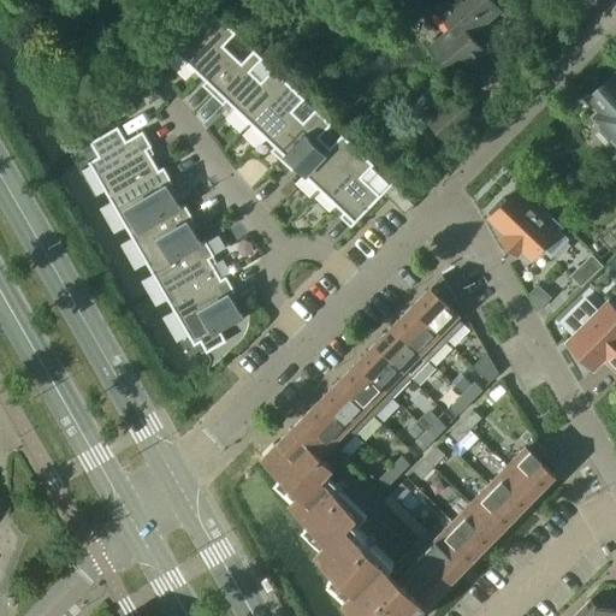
[(501,10),(491,0),(442,0),(434,7),(452,29),(437,42),(460,69),(483,48),(471,35),(501,10)]
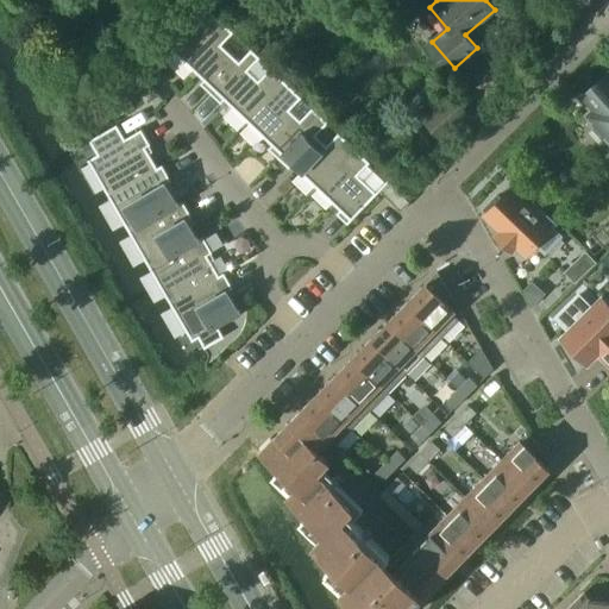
[(181,37),(171,48),(203,80),(200,83),(211,94),(239,63),(220,45),(233,32),(208,8),(196,22),(194,20),(180,36),(181,37)]
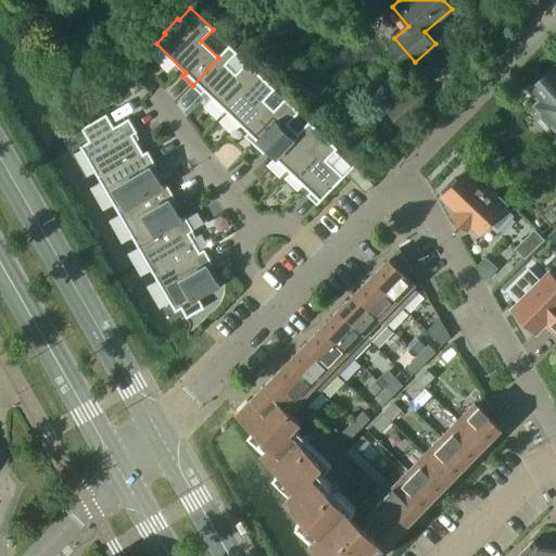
[(218,58),(192,86),(202,95),(205,91),(227,112),(261,75),(247,62),(236,74),(226,65),(238,53),(230,46),(218,58)]
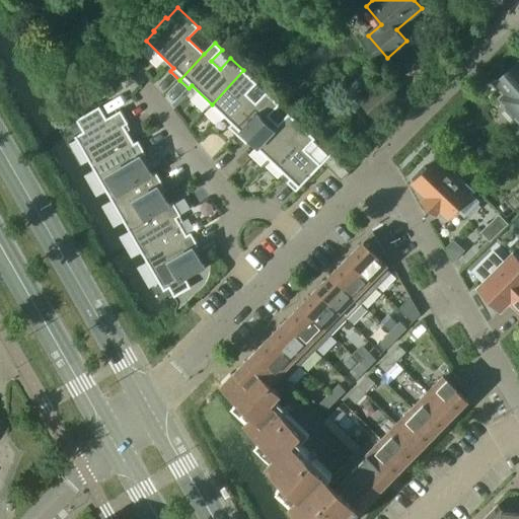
[(518,63),(495,83),(504,94),(500,98),(518,121),(518,63)]
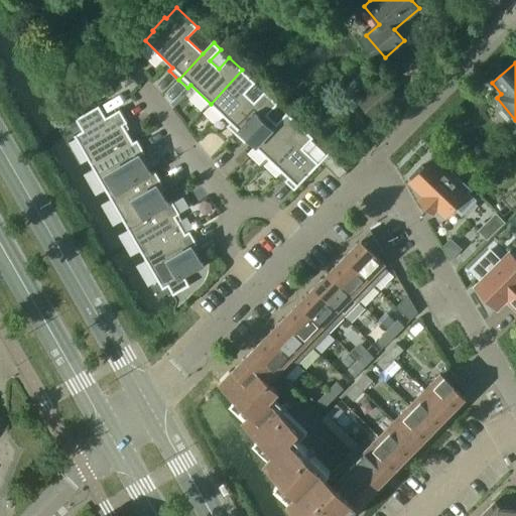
[(242,70),(211,104),(230,122),(227,126),(236,134),(271,98),(264,91),(253,103),(245,94),(255,83),(242,70)]
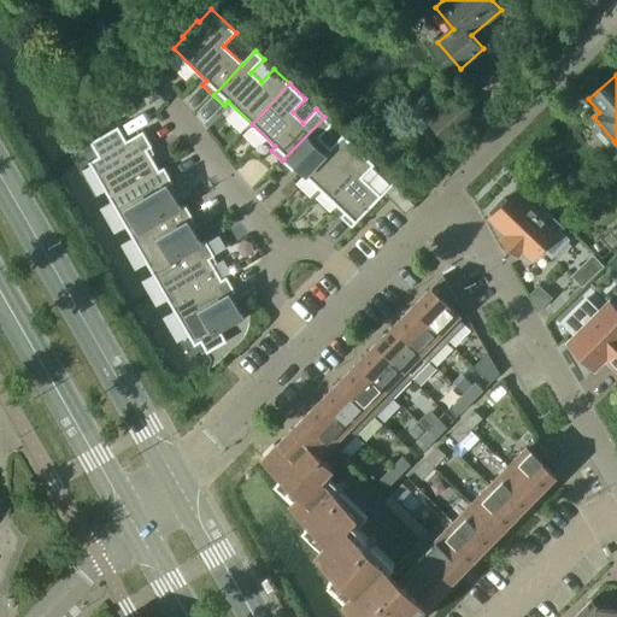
[(475,119),(456,98),(428,122),(447,144),(475,119)]
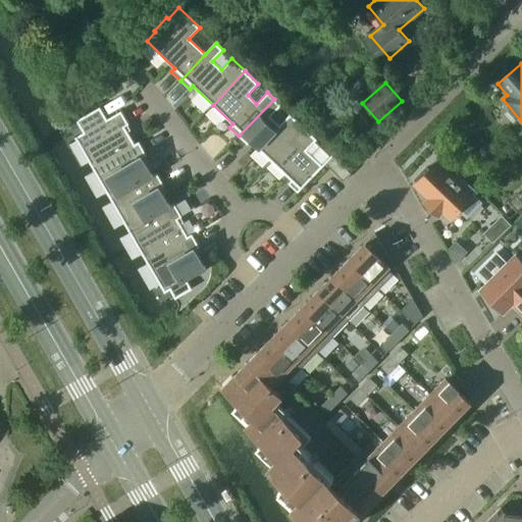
[(274,99),(239,136),(248,145),(251,141),(271,161),(296,135),(304,126),(291,114),(279,125),(270,117),(281,105),(274,99)]
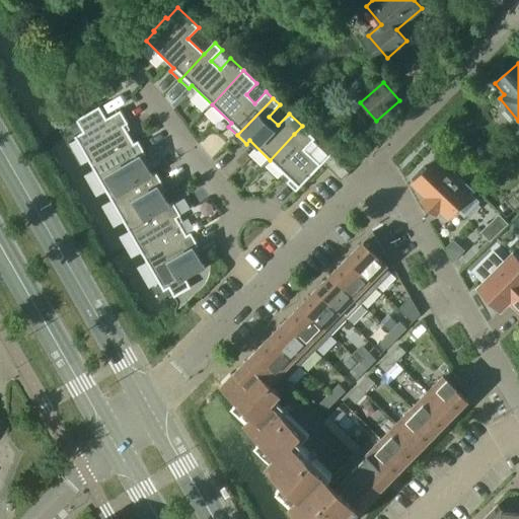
[(83,132),(75,136),(92,166),(134,143),(124,126),(128,124),(120,110),(106,118),(99,105),(90,112),(82,116),(76,119),(83,132)]
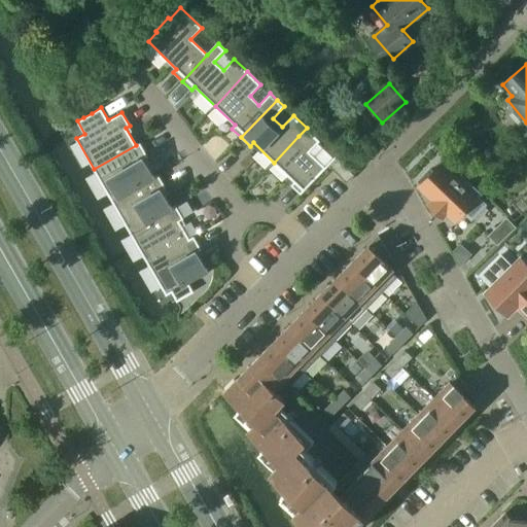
[(299,136),(274,163),(294,181),(291,184),(301,195),(325,168),(324,168),(309,152),(320,141),(307,128),(299,136)]
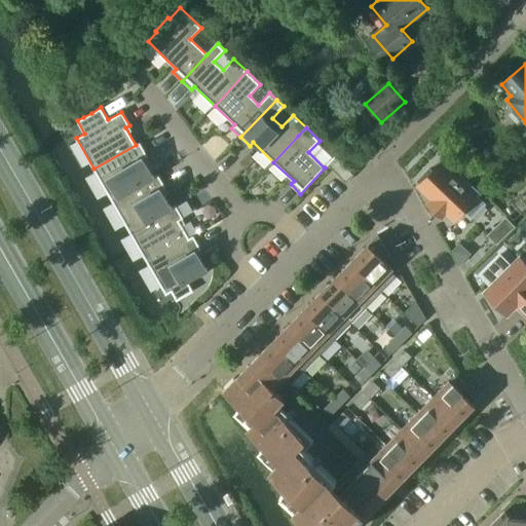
[(136,145),(94,168),(111,200),(153,176),(143,158),(147,156),(140,143),(136,145)]
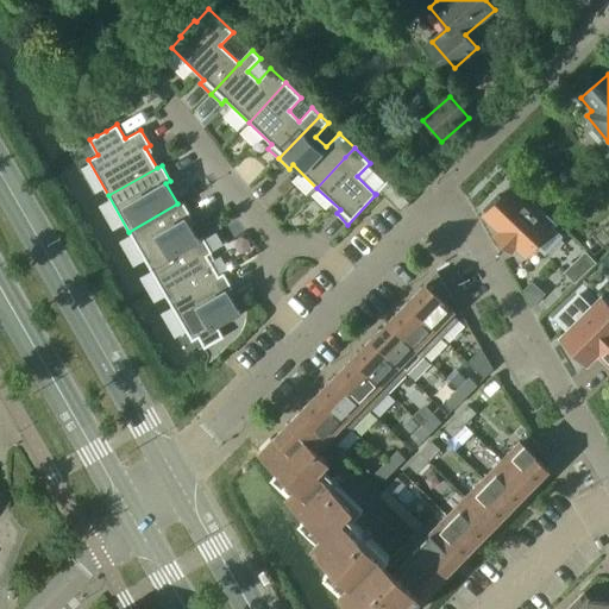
[(487,213),(483,217),(500,232),(495,237),(512,252),(516,248),(525,256),(535,244),(545,252),(559,237),(551,228),(553,225),(533,206),(531,208),(509,189),(500,199),(497,195),(483,209),(487,213)]
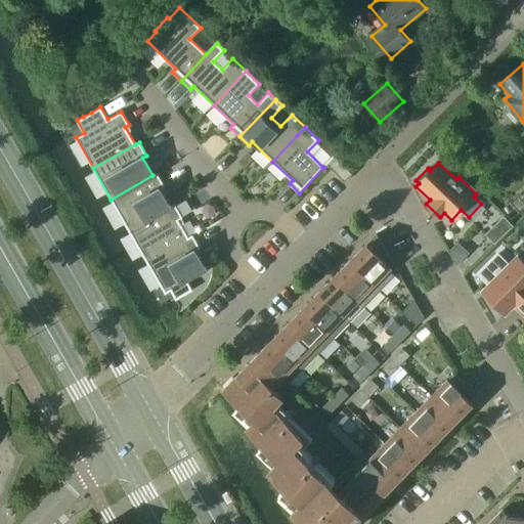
[(153,175),(111,200),(129,230),(170,206),(161,188),(165,186),(157,173),(153,175)]
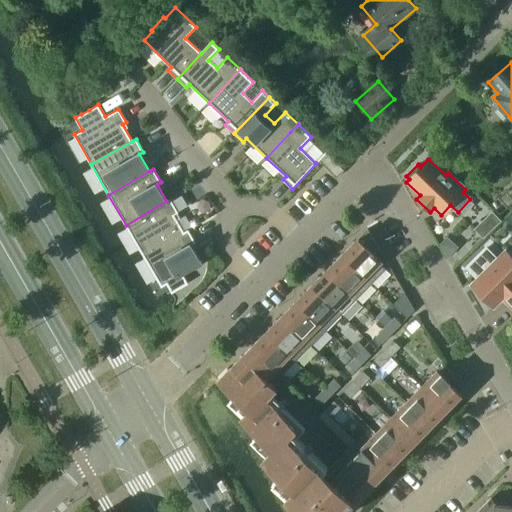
[(166,201),(126,225),(143,255),(184,232),(174,215),(178,212),(170,199),(166,201)]
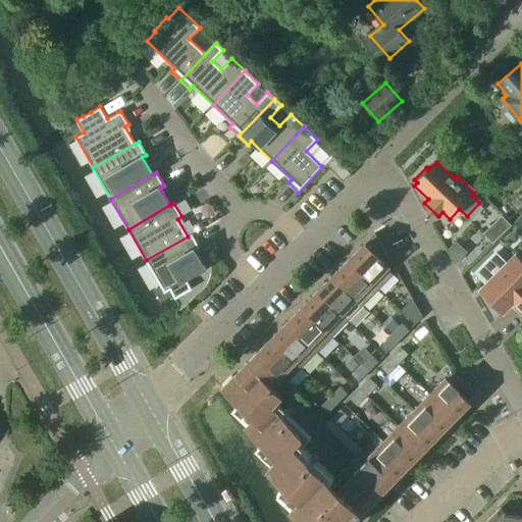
[(502,217),(484,235),(491,242),(509,224),(502,217)]
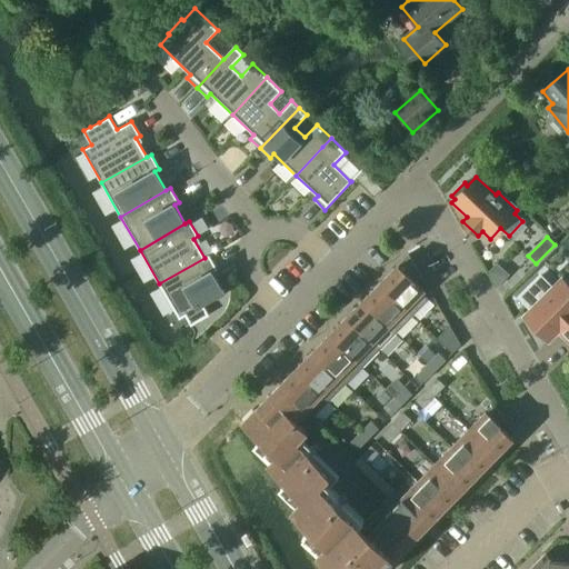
[(205,258),(159,283),(179,319),(185,316),(191,326),(209,315),(203,305),(225,292),(212,272),(217,269),(209,255),(205,258)]
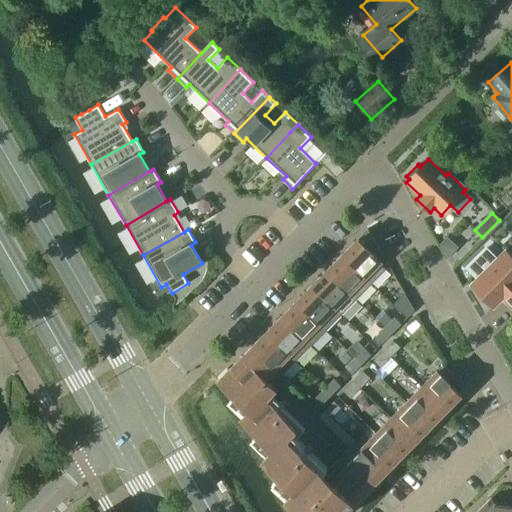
[(358,238),(342,255),(372,284),(386,269),(379,262),(381,261),(375,255),(381,251),(368,229),(358,238)]
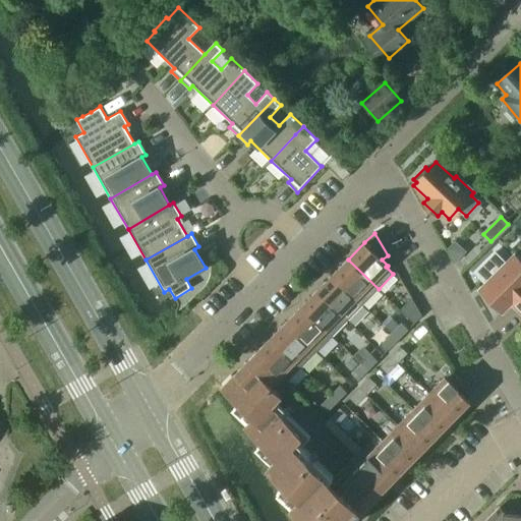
[(495,251),(475,272),(486,283),(480,290),(502,311),(511,302),(520,311),(520,262),(514,255),(507,264),(495,251)]
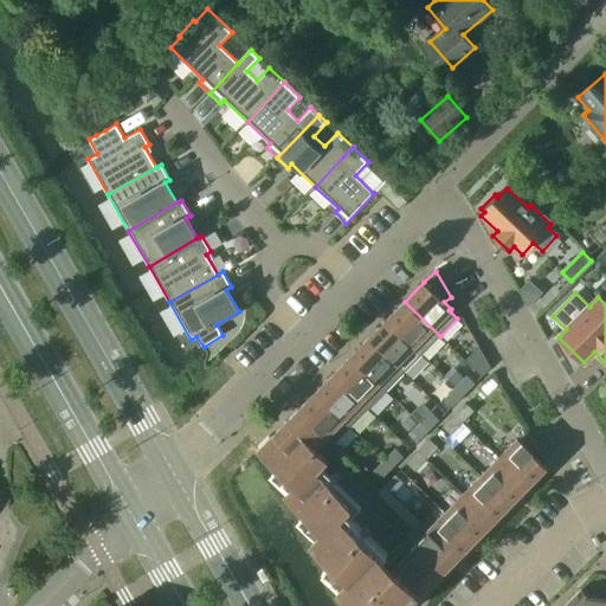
[(405,302),(387,320),(421,354),(440,336),(405,302)]
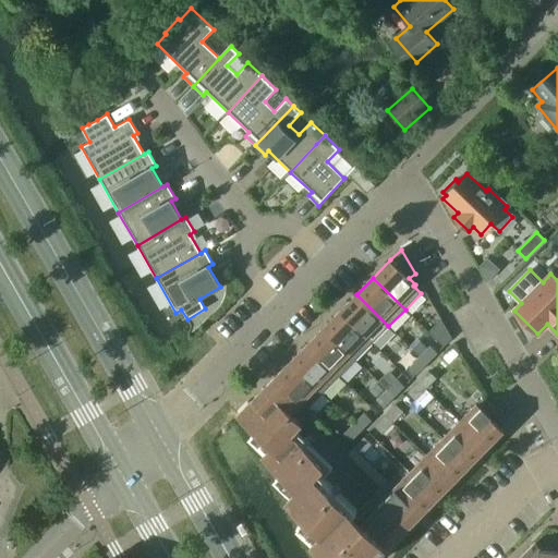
[(356,294),(340,312),(372,343),(388,326),(356,294)]
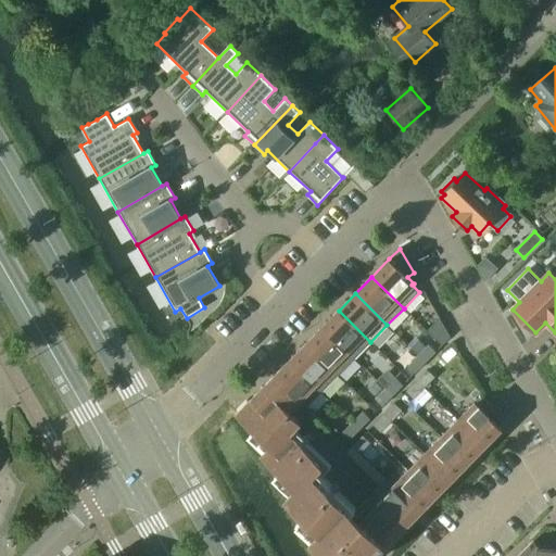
[(339,311),(323,327),(354,358),(370,342),(339,311)]
